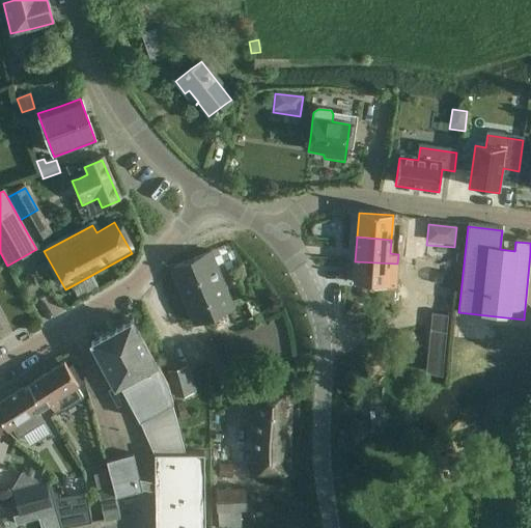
[(233,308),(211,254),(171,271),(194,324),(233,308)]
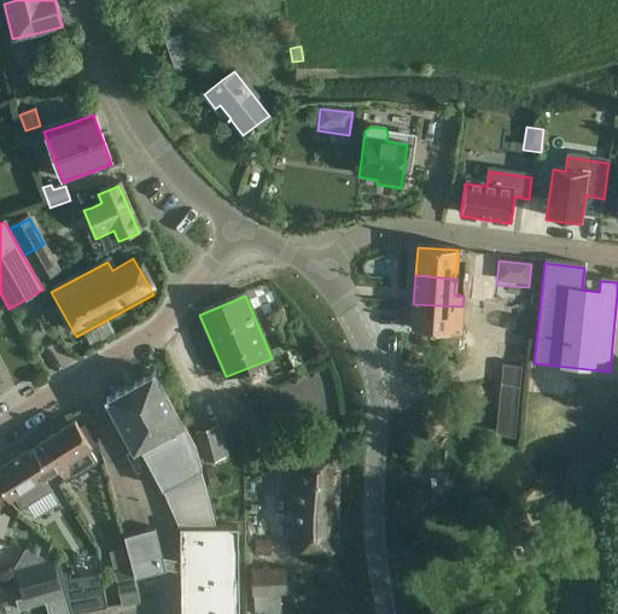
[(412,332),(461,335),(462,307),(413,304),(412,332)]
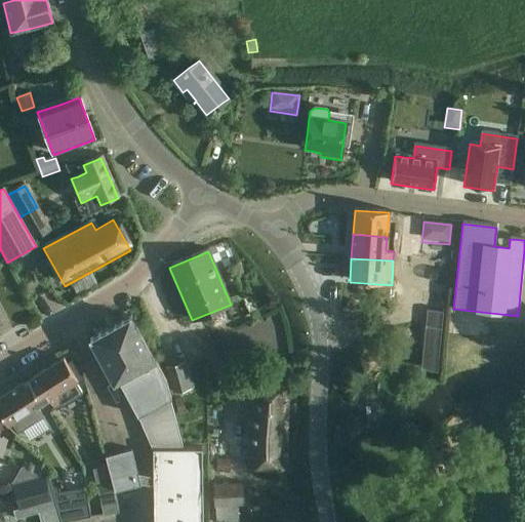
[(442,315),(437,315),(431,314),(430,317),(426,359),(421,359),(420,370),(428,371),(436,372),(437,364),(442,315)]
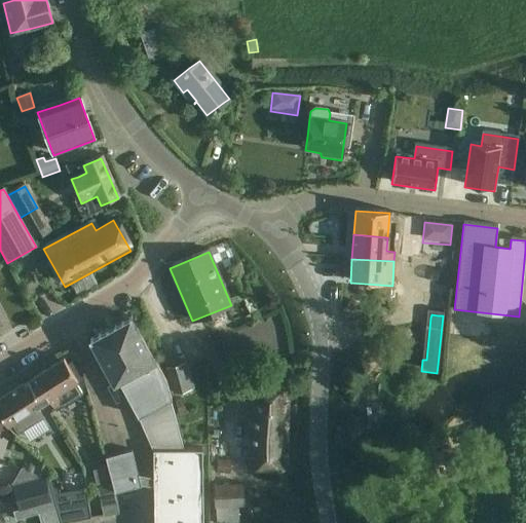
[(167,385),(141,337),(130,319),(111,330),(160,420),(176,417),(172,399),(167,385)]
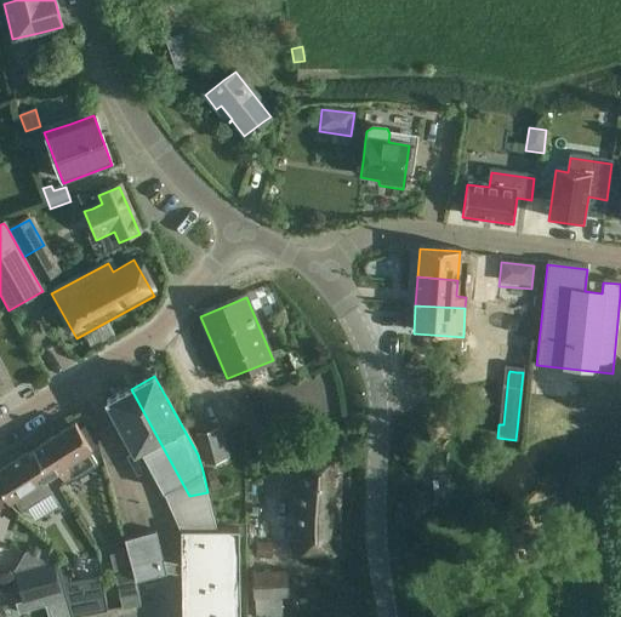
[(131,389),(107,403),(134,453),(126,457),(137,475),(137,476),(149,469),(163,493),(181,532),(183,616),(241,616),(239,530),(217,531),(208,492),(189,496),(131,389)]
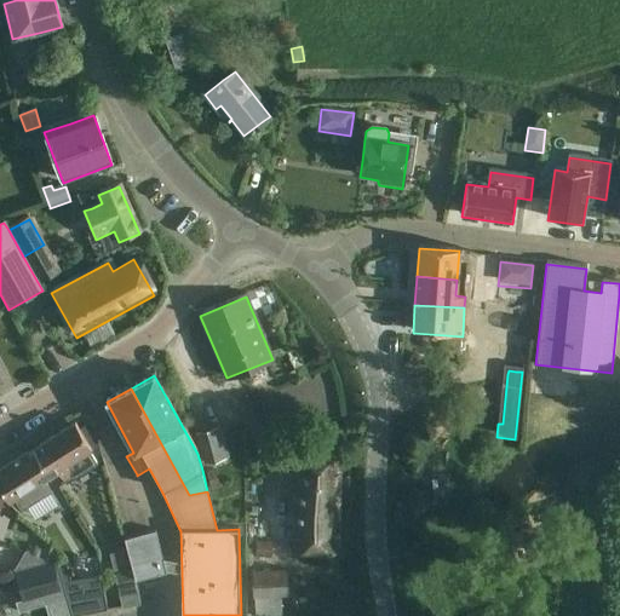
[(33,450),(50,478),(57,473),(64,485),(96,466),(89,454),(92,452),(75,425),(33,450)]
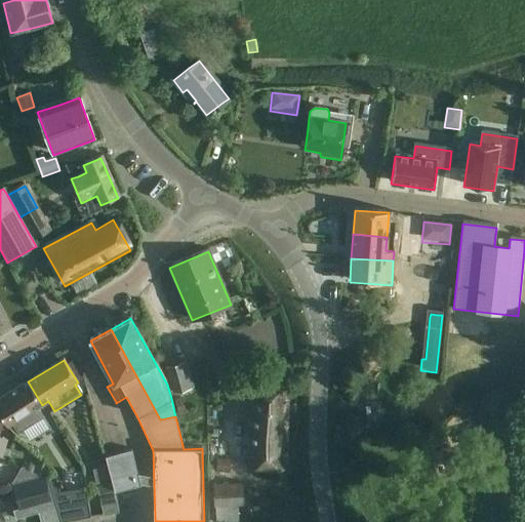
[(173,394),(190,389),(183,366),(166,370),(173,394)]
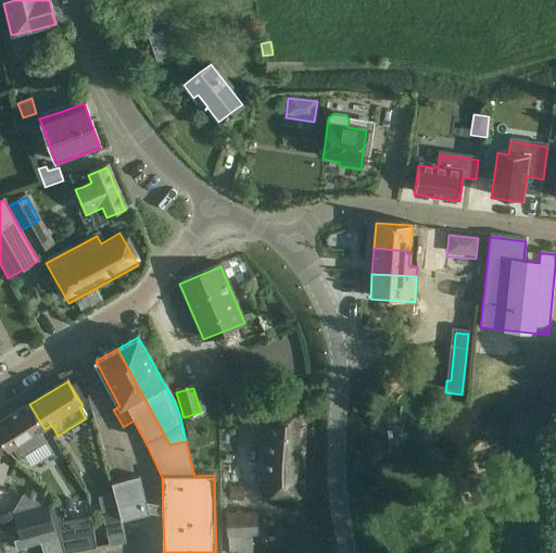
[(45,429),(29,404),(0,423),(0,439),(8,452),(30,438),(37,449),(45,443),(38,432),(45,429)]
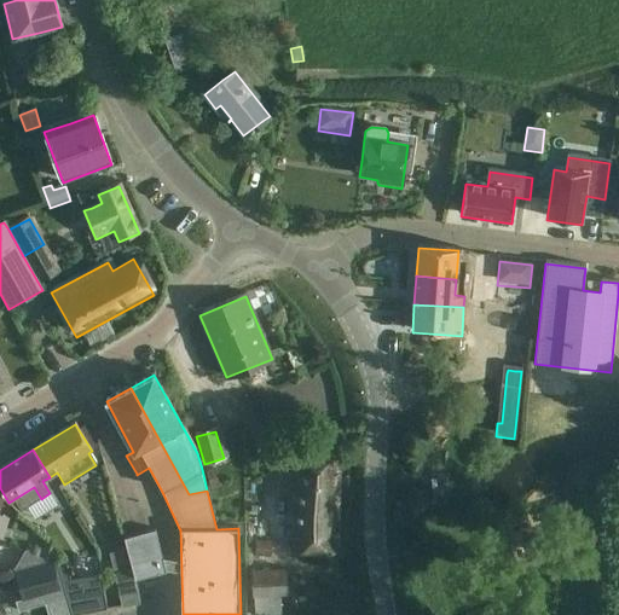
[(299,460),(296,485),(290,555),(337,556),(339,509),(341,464),(299,460)]
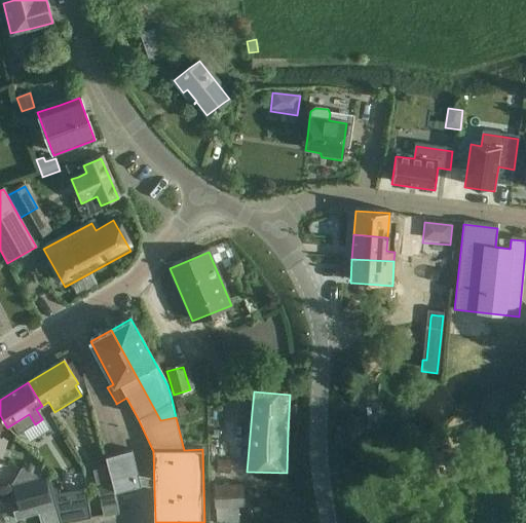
[(172,399),(176,417),(197,413),(194,399),(176,403),(175,398),(172,399)]
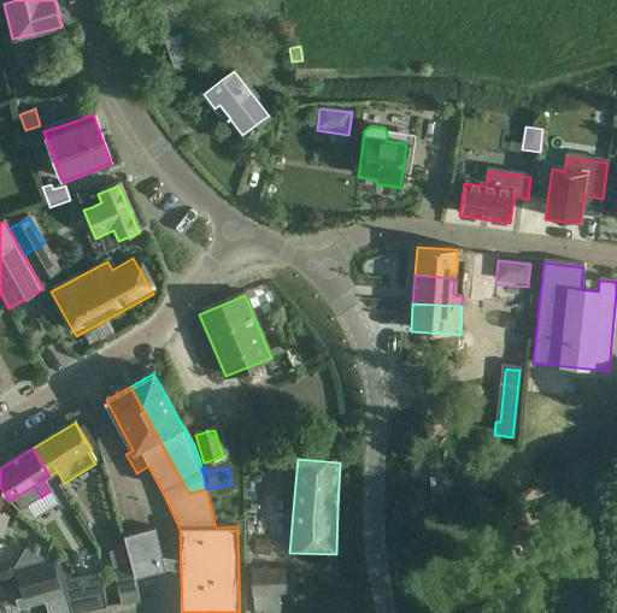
[(134,577),(165,569),(154,529),(123,537),(134,577)]
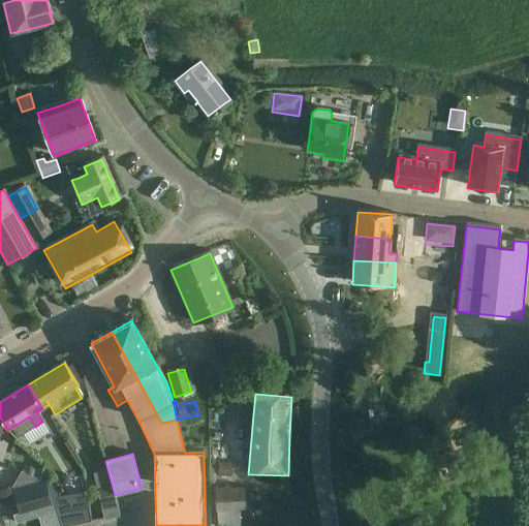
[(218,464),(218,477),(231,478),(232,465),(218,464)]
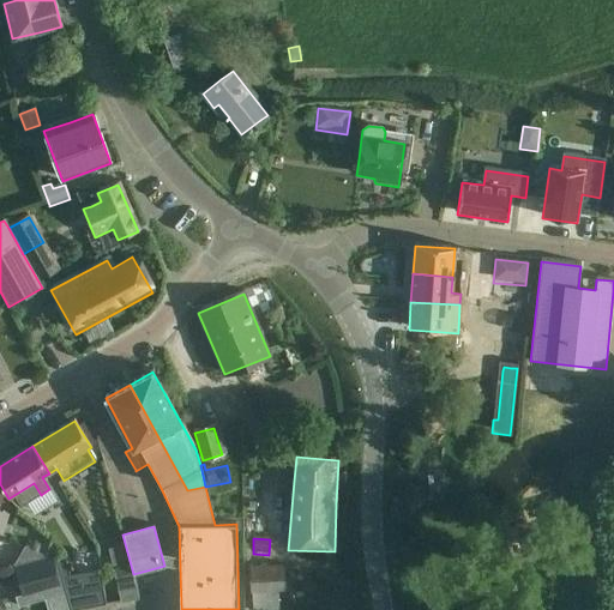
[(49,544),(46,551),(49,556),(58,559),(61,550),(56,544),(49,544)]
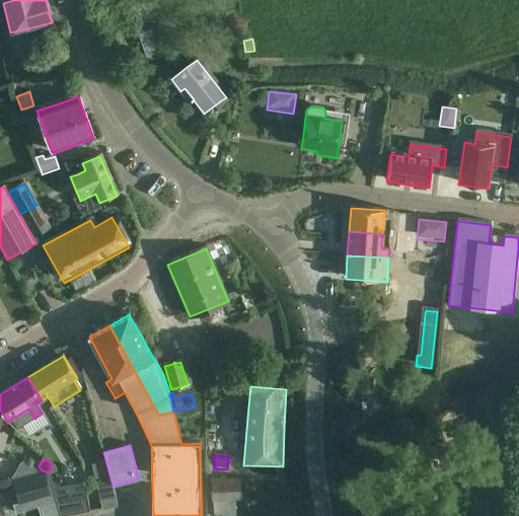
[(20,464),(9,483),(9,484),(46,473),(45,471),(20,464)]
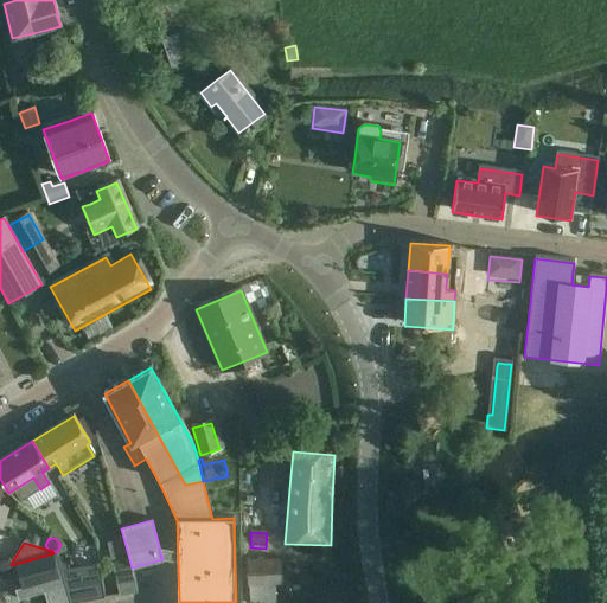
[(11,564),(0,566),(0,575),(17,569),(26,602),(23,602),(63,602),(61,592),(63,591),(53,553),(11,565),(11,564)]
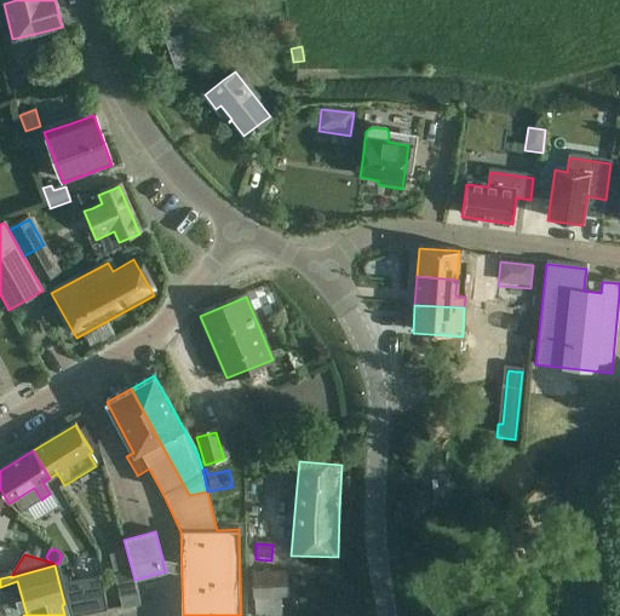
[(286,574),(252,576),(254,615),(281,615),(280,598),(287,598),(286,574)]
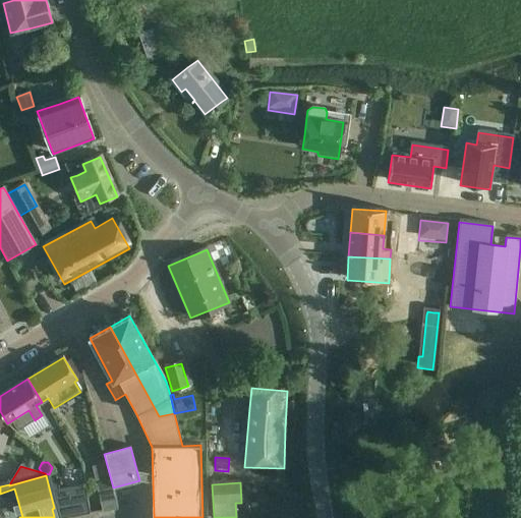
[(96,510),(111,507),(107,487),(92,491),(96,510)]
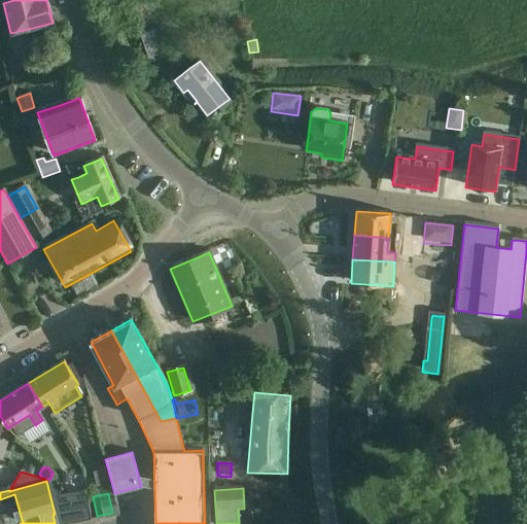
[(85,517),(81,498),(60,502),(64,522),(85,517)]
